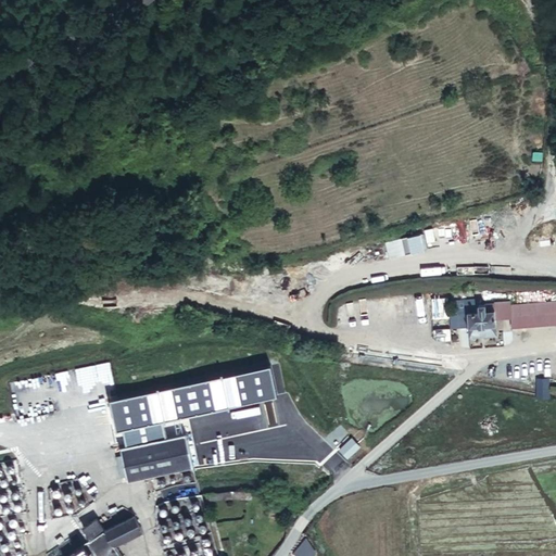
[(421,232),(384,243),(389,260),(426,249),(421,232)]
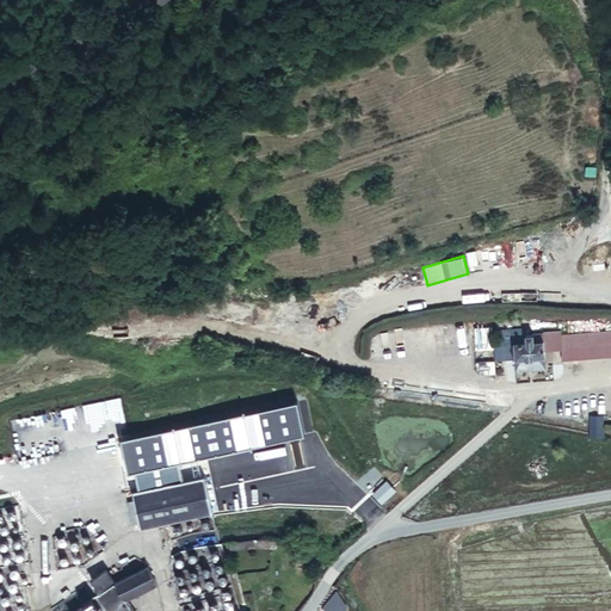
[(395,346),(406,345),(403,329),(393,332),(395,346)]
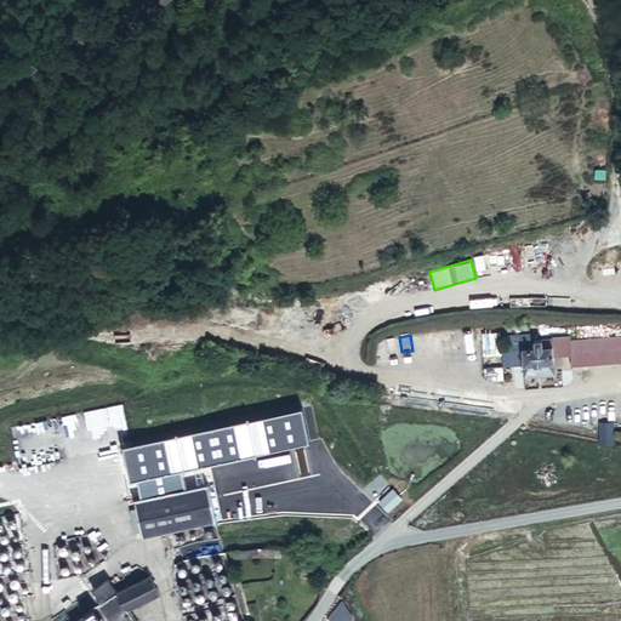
[(552,360),(551,339),(534,340),(534,336),(511,337),(512,370),(522,369),(522,380),(552,379),(552,360)]
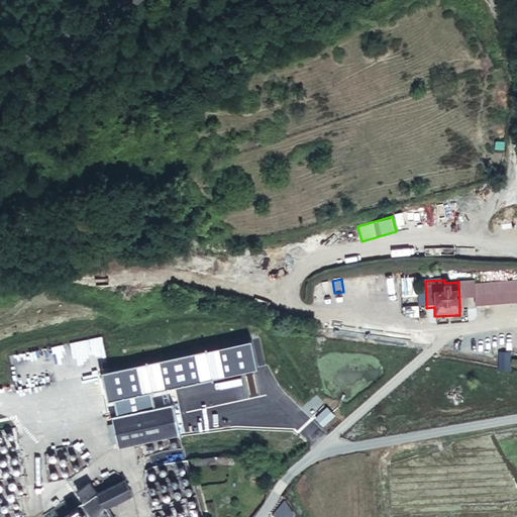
[(516,303),(516,282),(475,284),(475,282),(458,282),(459,300),(475,300),(475,306),(516,303)]
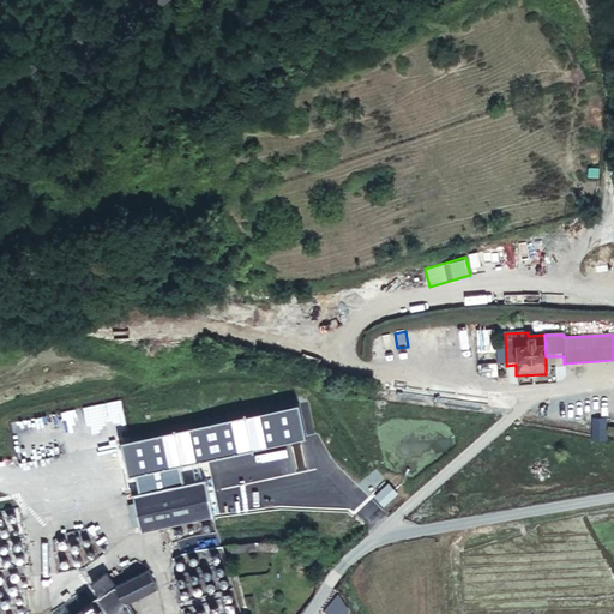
[(607,423),(593,423),(593,439),(606,439),(607,423)]
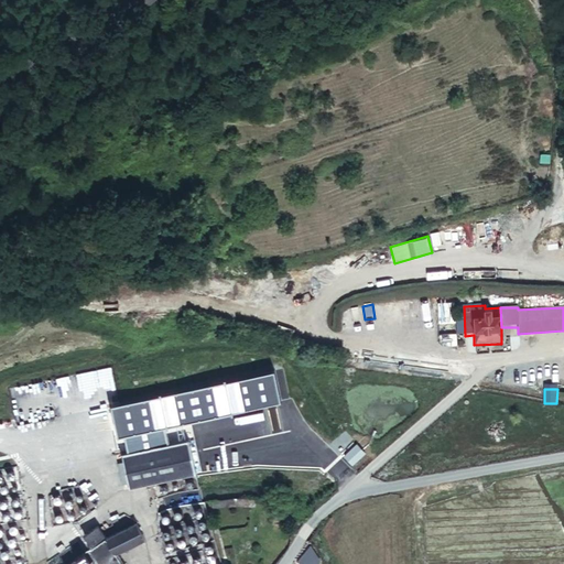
[(129,490),(194,476),(186,443),(130,455),(121,457),(129,490)]
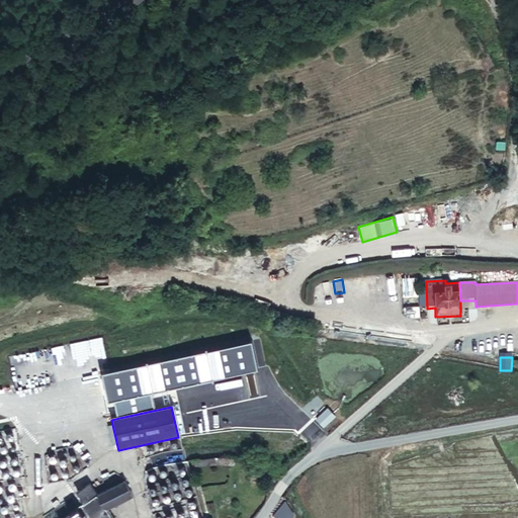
[(327,425),(336,416),(328,408),(319,416),(327,425)]
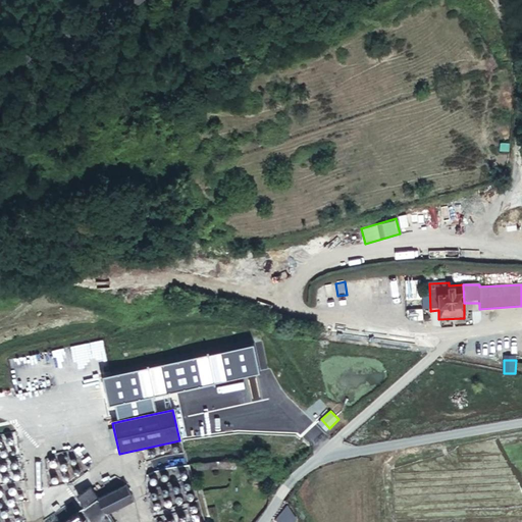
[(237,469),(237,461),(218,460),(191,464),(192,471),(218,468),(237,469)]
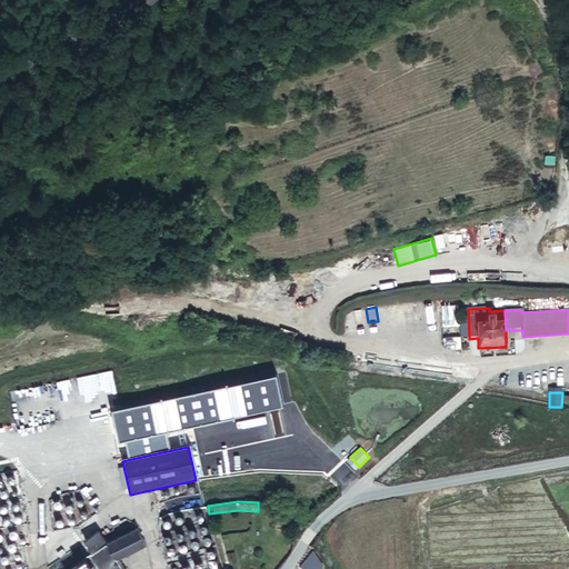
[(128,568),(119,556),(147,542),(141,527),(126,517),(112,525),(115,530),(105,536),(101,530),(87,538),(90,545),(105,568),(128,568)]
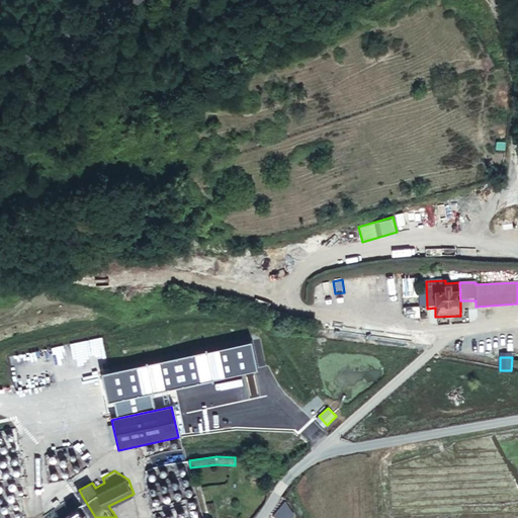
[(86,517),(72,496),(44,516),(44,517),(86,517)]
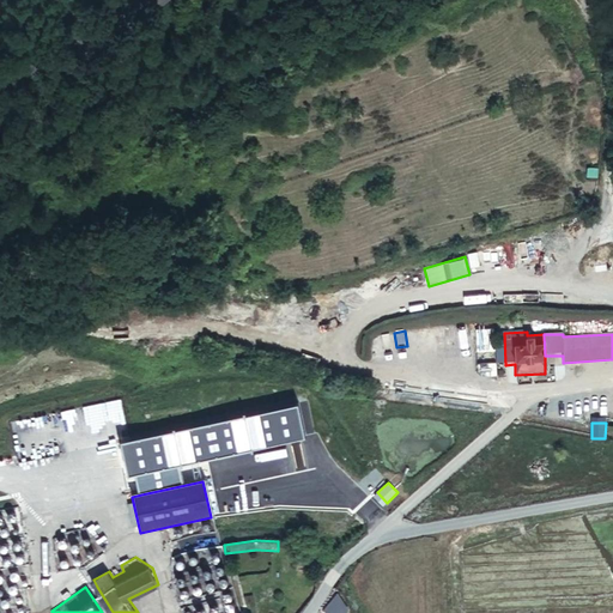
[(345,612),(349,610),(338,593),(323,610),(327,612),(345,612)]
